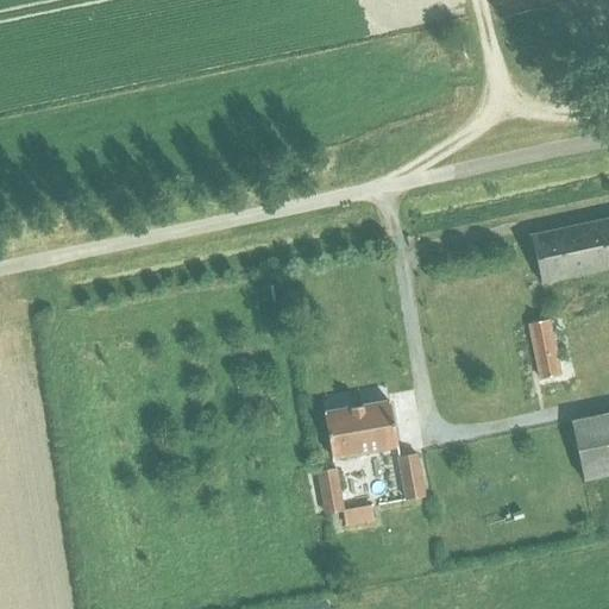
[(540,286),(608,270),(608,220),(531,237),(540,286)]
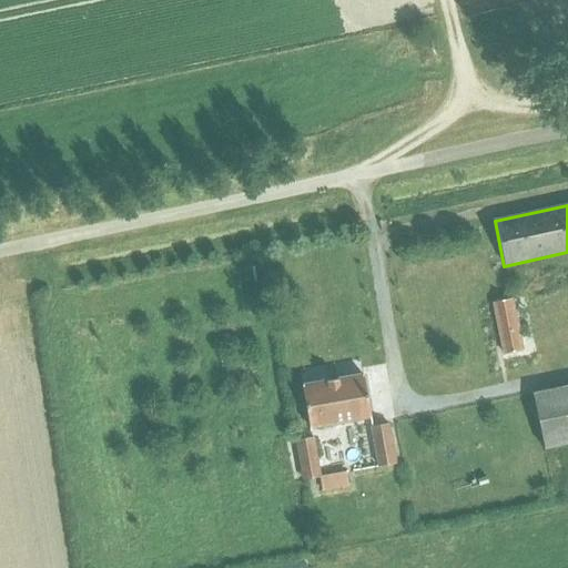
[(504,354),(521,351),(510,300),(493,303),(504,354)]
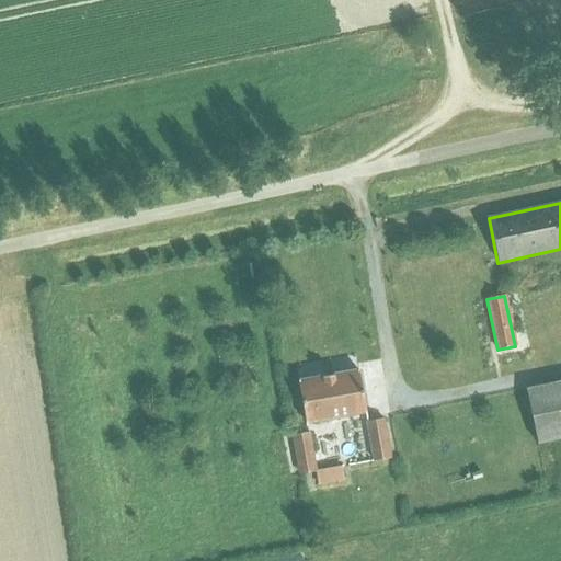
[(304,423),(364,412),(357,371),(297,381),(304,423)]
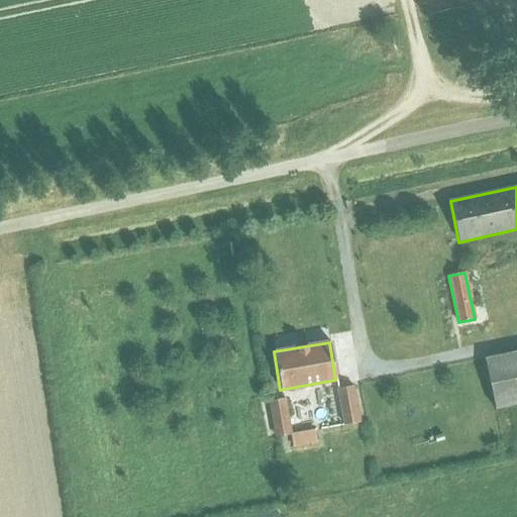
[(516,350),(484,358),(494,409),(516,404),(516,350)]
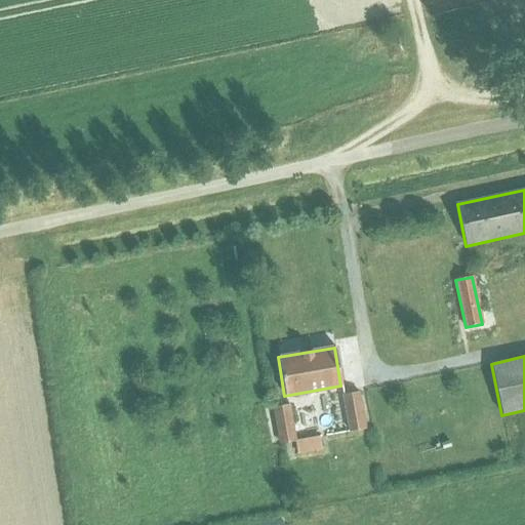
[(348,432),(363,430),(357,393),(341,396),(348,432)]
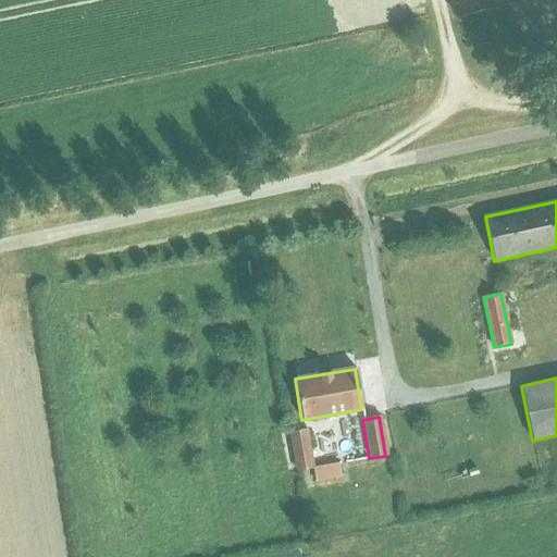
[(311,458),(306,430),(289,433),(293,453),(302,450),(304,459),(311,458)]
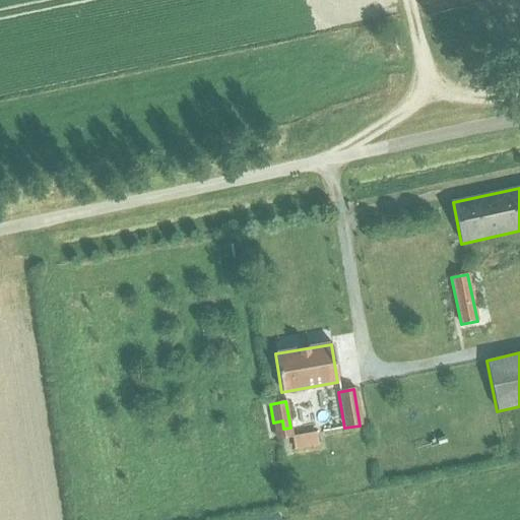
[(316,445),(314,433),(290,437),(293,449),(316,445)]
